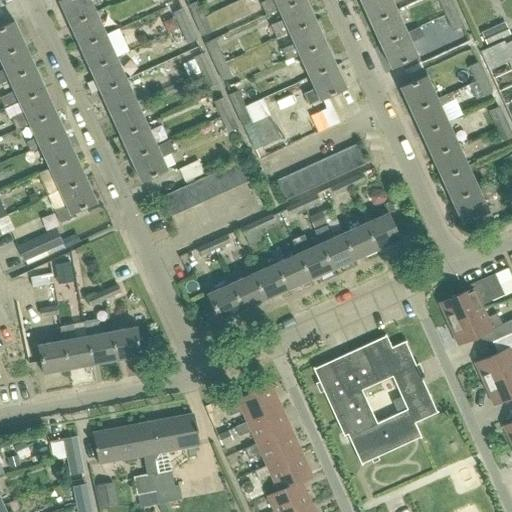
[(57,0),(68,23),(94,11),(88,0),(57,0)]
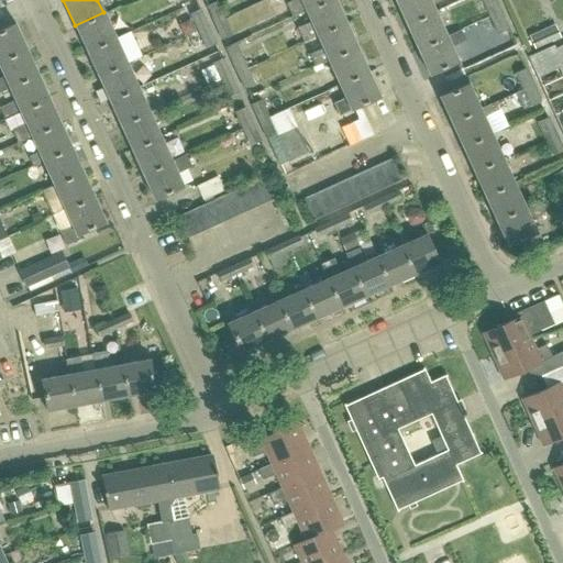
[(306,10),(328,0),(294,0),(286,3),(293,18),(306,11),(306,10)]
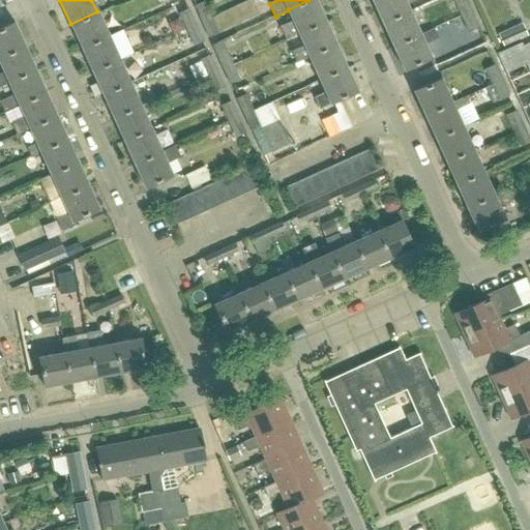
[(298,33),(325,21),(315,0),(308,0),(288,9),(288,10),(293,21),(280,27),(286,39),(298,34),(298,33)]
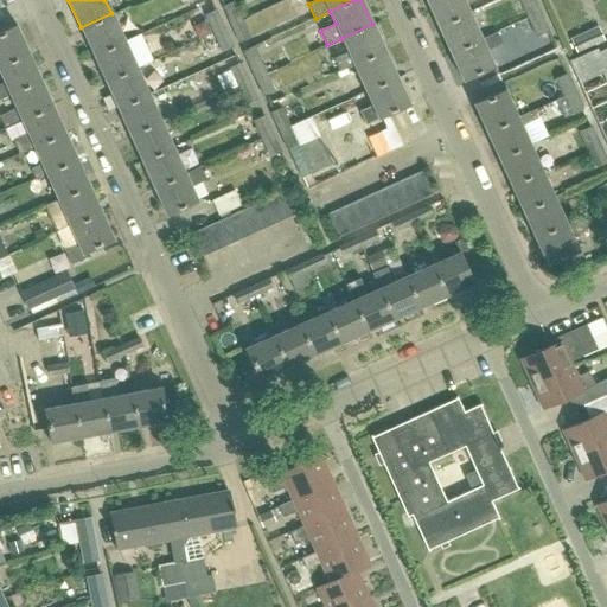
[(427,0),(439,25),(468,11),(464,0),(427,0)]
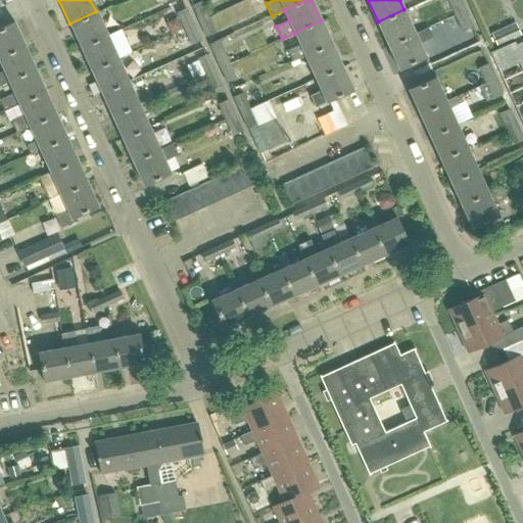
[(454,16),(465,11),(460,0),(446,0),(454,16)]
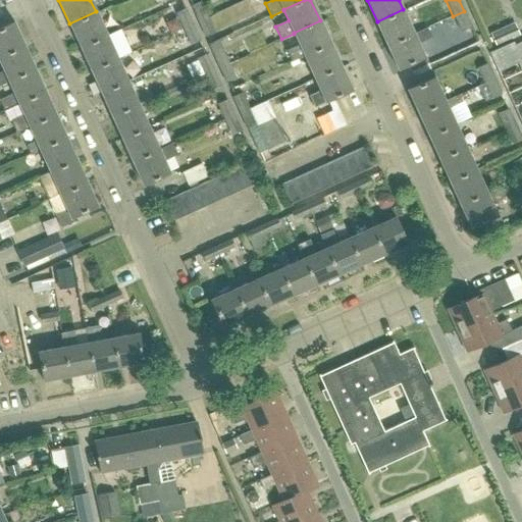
[(202,1),(191,6),(198,22),(209,17),(202,1)]
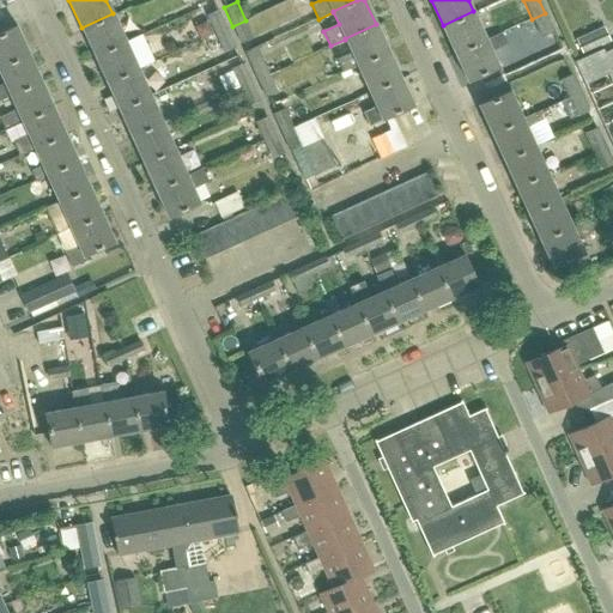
[(214,34),(228,29),(219,10),(206,16),(214,34)]
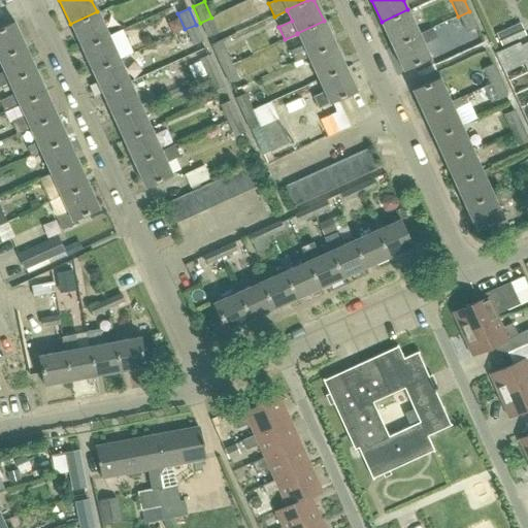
[(392,44),(419,33),(407,9),(382,22),(392,44)]
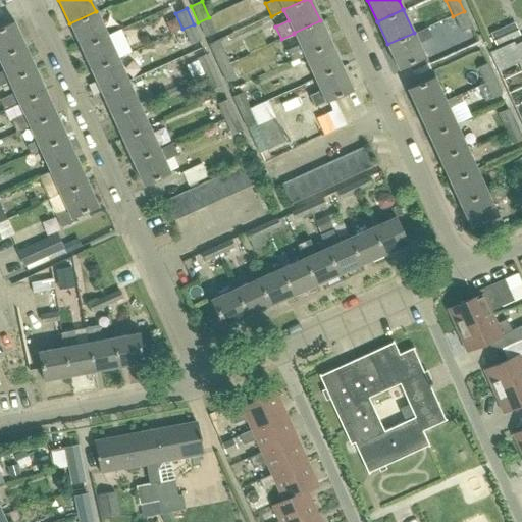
[(81,47),(106,35),(96,11),(69,23),(81,47)]
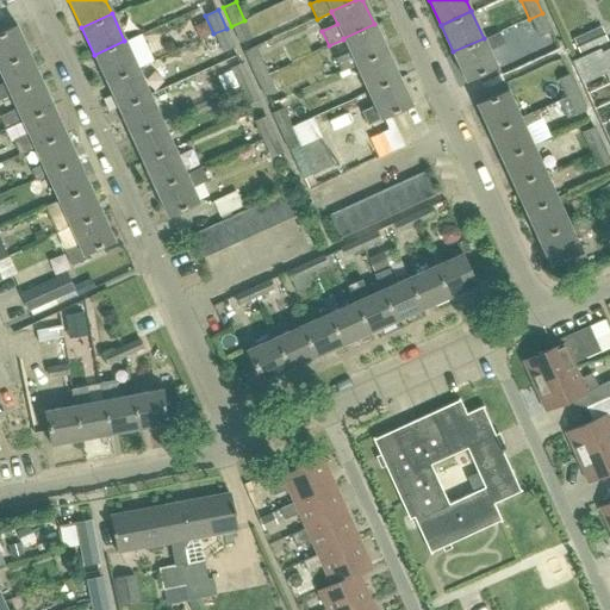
[(542,13),(529,19),(517,24),(526,43),(551,32),(542,13)]
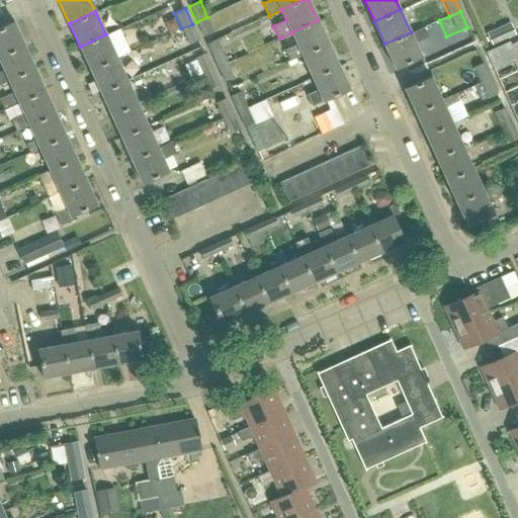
[(207,17),(196,22),(203,37),(214,32),(207,17)]
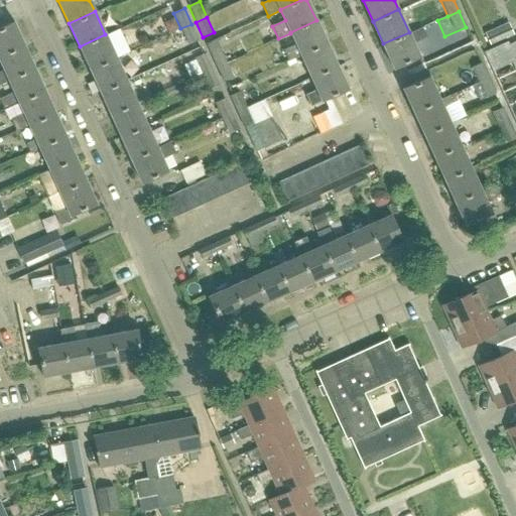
[(300,54),(327,42),(316,20),(290,32),(290,33),(295,44),(282,49),(287,60),(300,54)]
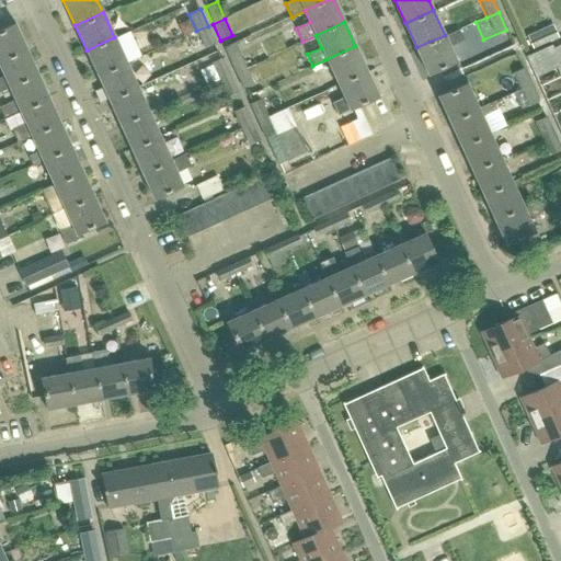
[(0,60),(25,49),(13,23),(0,29),(0,60)]
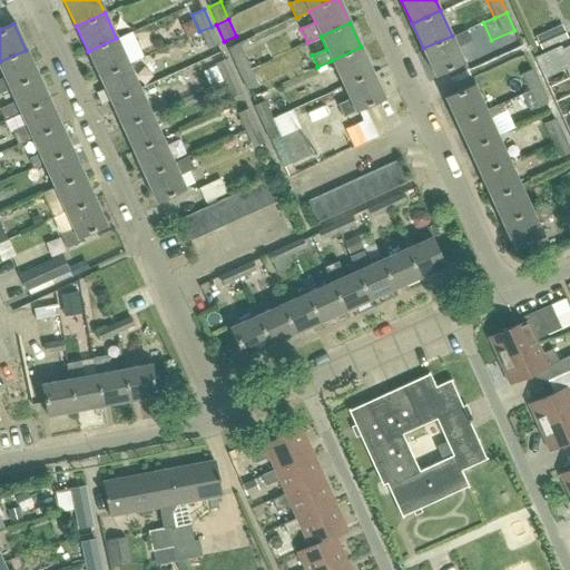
[(541,50),(567,39),(560,25),(536,36),(541,50)]
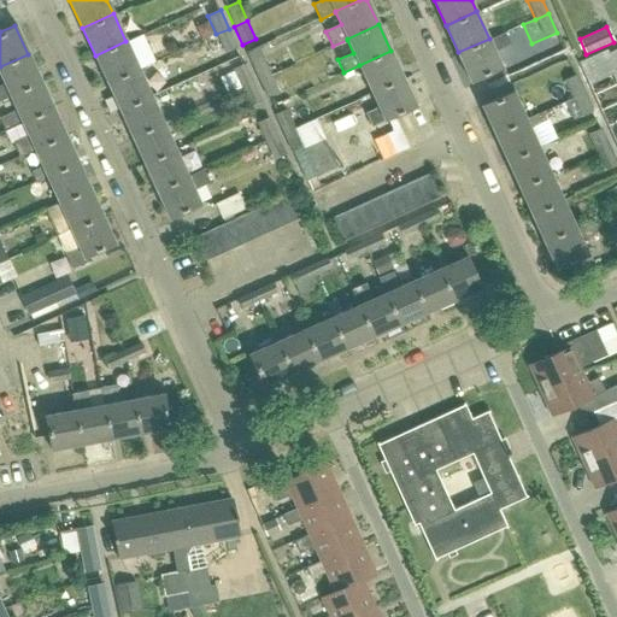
[(229,29),(216,34),(224,53),(238,47),(229,29)]
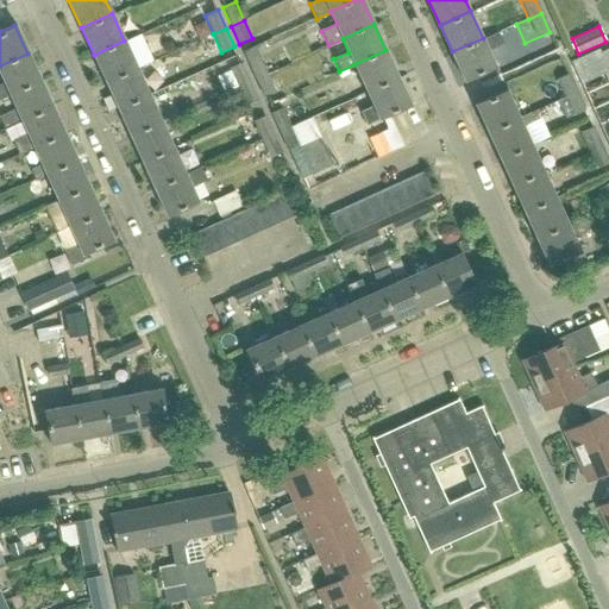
[(465,79),(495,66),(488,49),(501,43),(496,32),(483,38),(452,51),(465,79)]
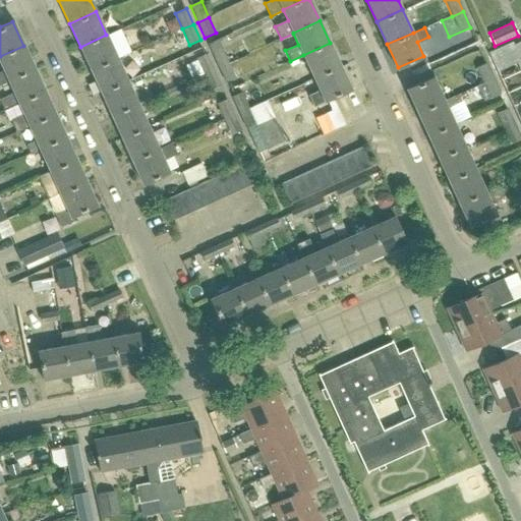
[(91,69),(116,57),(106,35),(80,47),(91,69)]
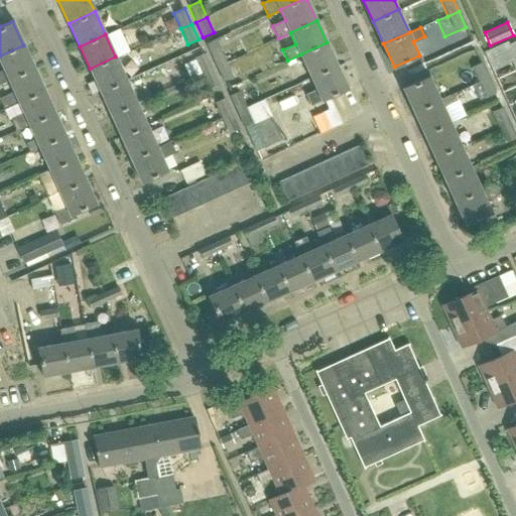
[(215,63),(225,58),(217,39),(206,44),(215,63)]
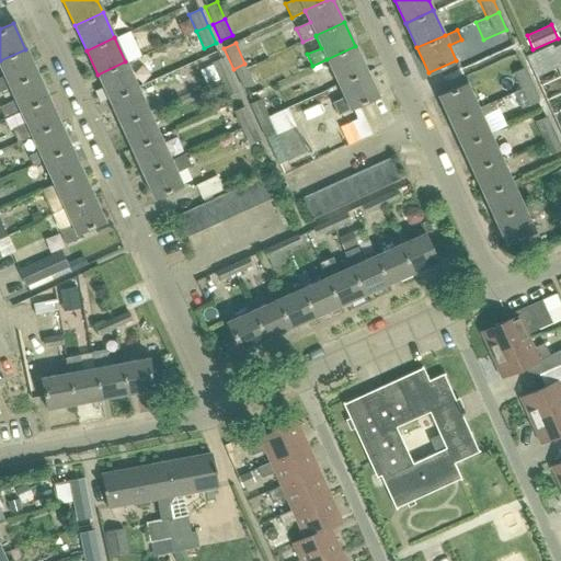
[(366,71),(355,46),(327,59),(338,84),(366,71)]
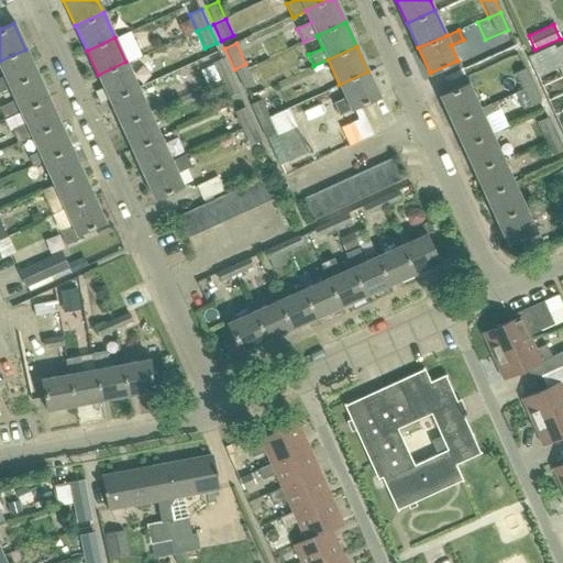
[(8,87),(36,74),(25,50),(0,61),(0,68),(4,78),(0,79),(0,91),(9,88),(8,87)]
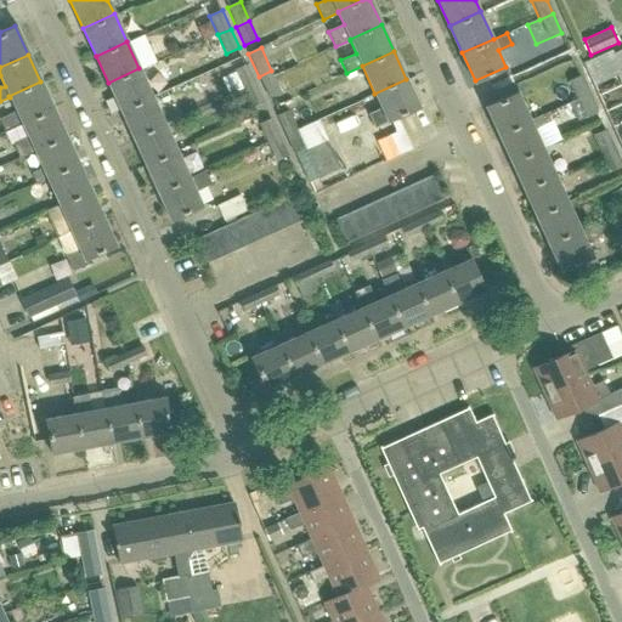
[(243,89),(255,83),(247,64),(235,71),(235,72),(242,89),(243,89)]
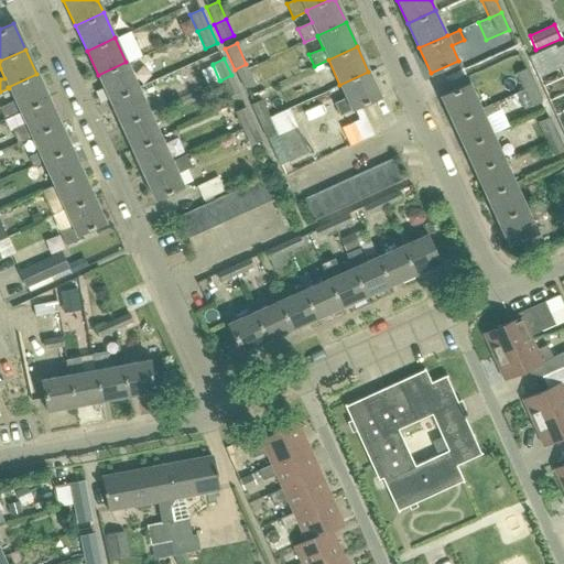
[(98,75),(109,100),(138,87),(126,62),(98,75)]
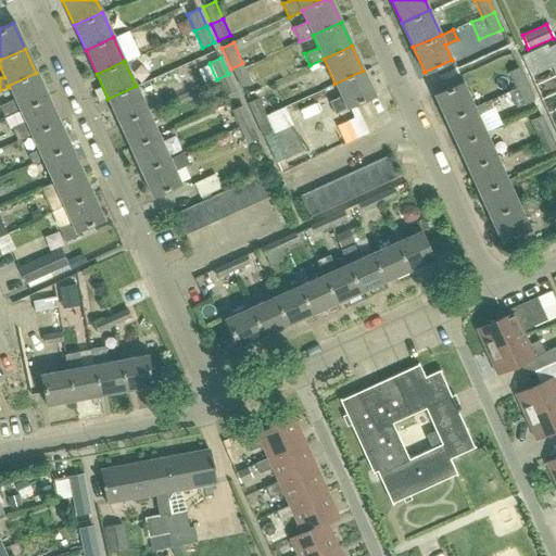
[(242,63),(231,68),(240,89),(252,84),(242,63)]
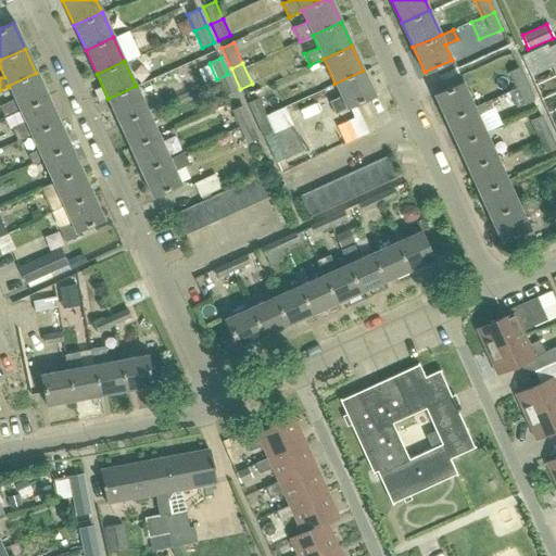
[(210,64),(199,70),(205,84),(216,79),(210,64)]
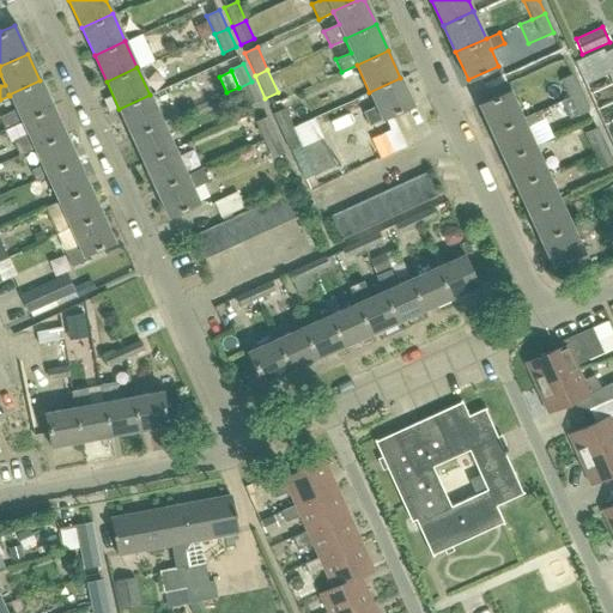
[(568,98),(581,92),(572,74),(559,80),(568,98)]
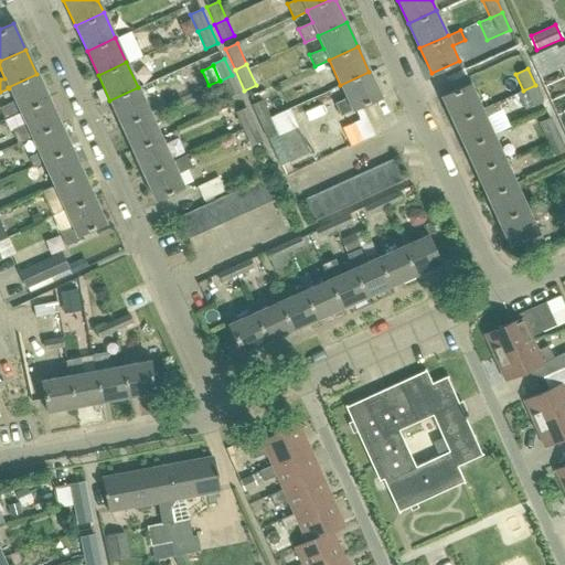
[(369,72),(340,85),(347,98),(331,105),(337,117),(381,97),(369,72)]
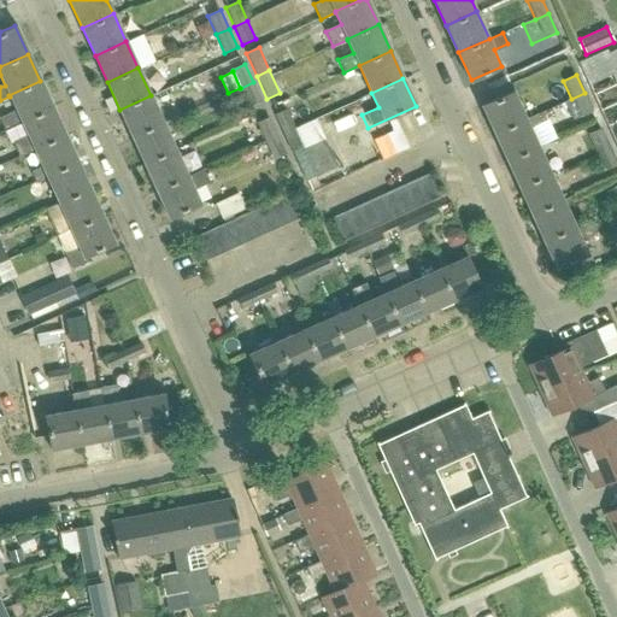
[(22,122),(52,107),(40,81),(9,95),(10,97),(16,110),(0,117),(0,119),(5,131),(22,124),(22,122)]
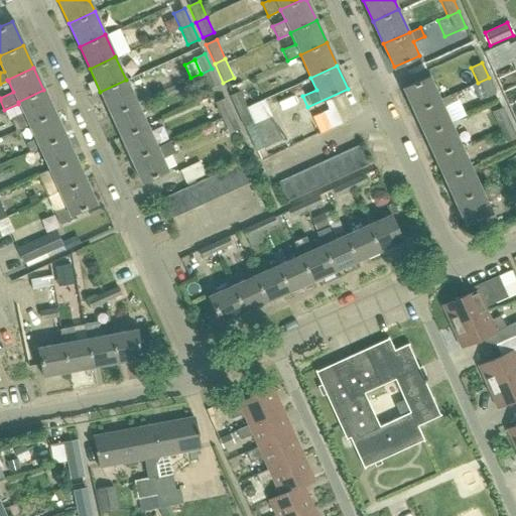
[(212,69),(202,74),(209,90),(219,85),(212,69)]
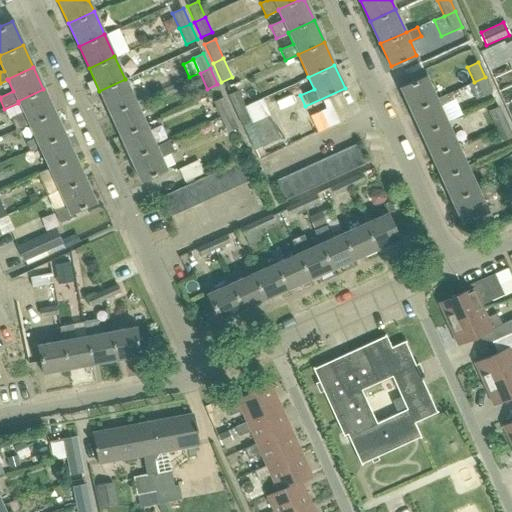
[(425,75),(400,87),(411,110),(436,99),(425,75)]
